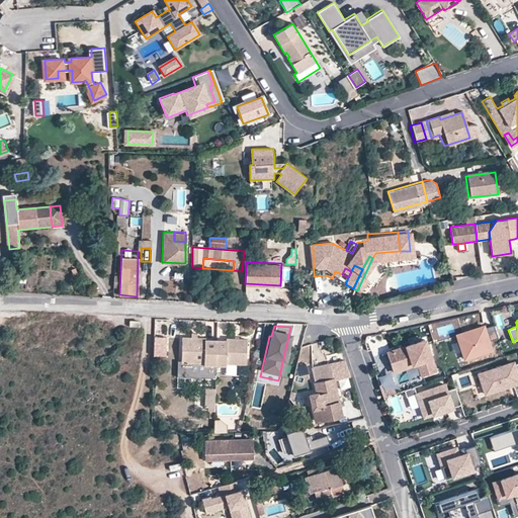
[(499,339),(494,326),(485,329),(484,327),(457,336),(465,360),(492,351),(489,342),(499,339)]
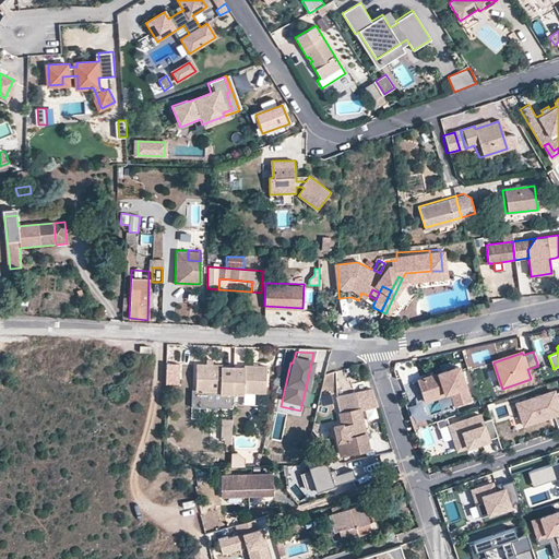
[(402,383),(412,381),(408,363),(397,365),(402,383)]
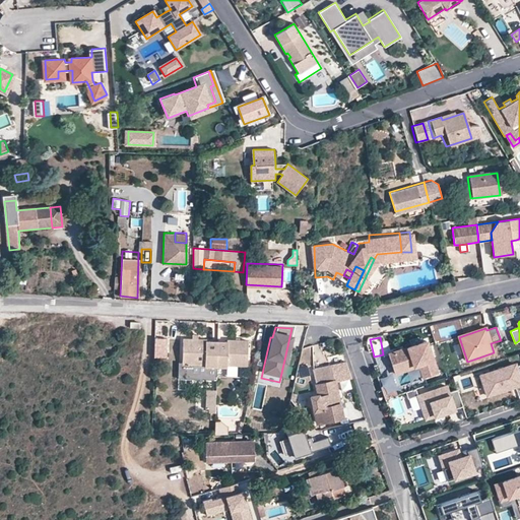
[(409,341),(410,346),(423,342),(421,337),(409,341)]
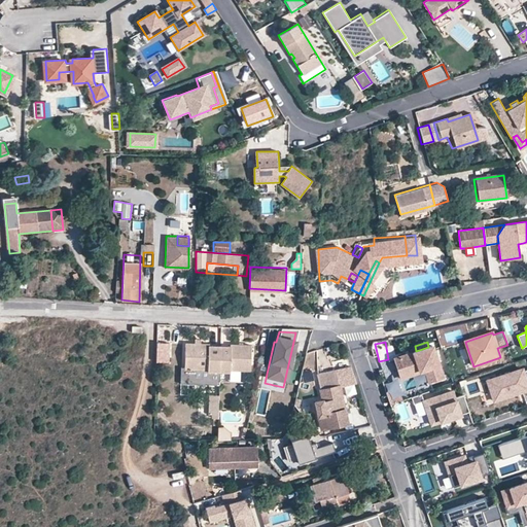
[(169,346),(156,346),(155,364),(168,365),(169,346)]
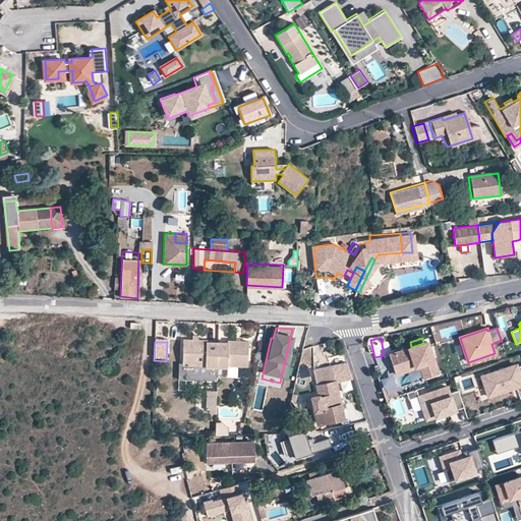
[(424,379),(439,374),(427,342),(423,343),(411,347),(389,355),(394,369),(414,363),(420,365),(420,366),(424,379)]
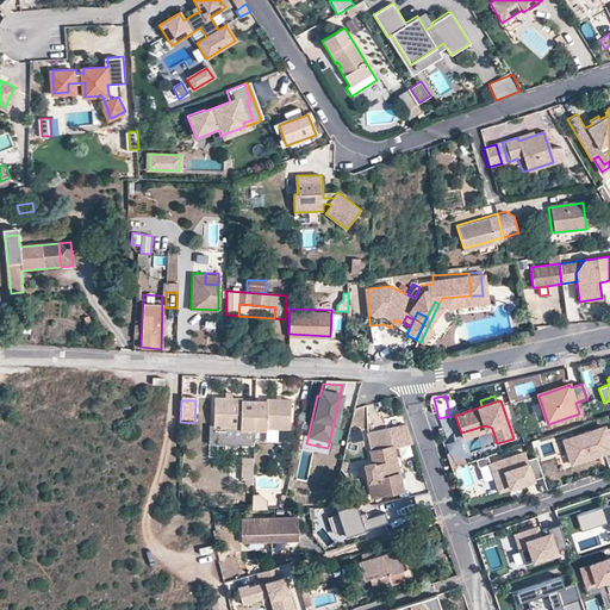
[(250,435),(250,404),(237,404),(237,402),(211,402),(210,431),(206,431),(206,447),(240,447),(240,434),(250,435)]
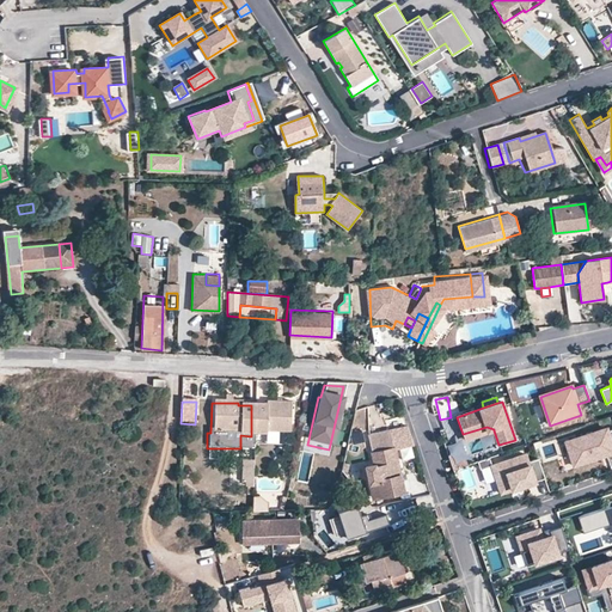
[(265,405),(251,405),(251,436),(264,436),(264,446),(288,447),(289,403),(265,403),(265,405)]
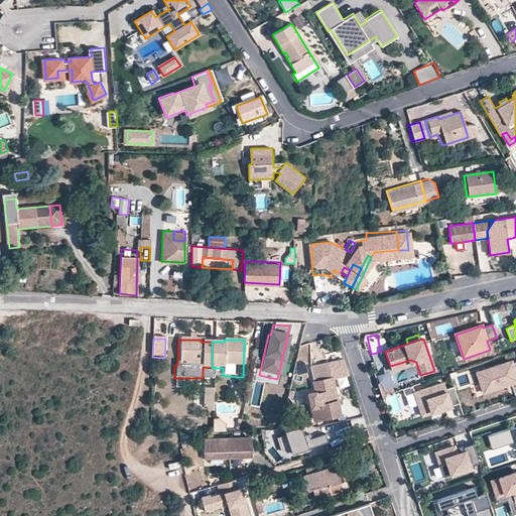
[(392,371),(416,363),(416,362),(410,360),(390,366),(392,371)]
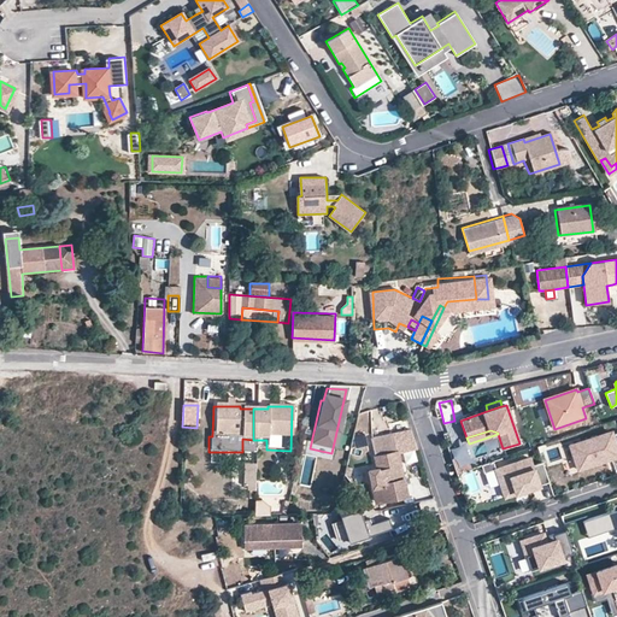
[(377,510),(409,504),(398,453),(415,451),(409,432),(370,440),(377,477),(371,479),(377,510)]
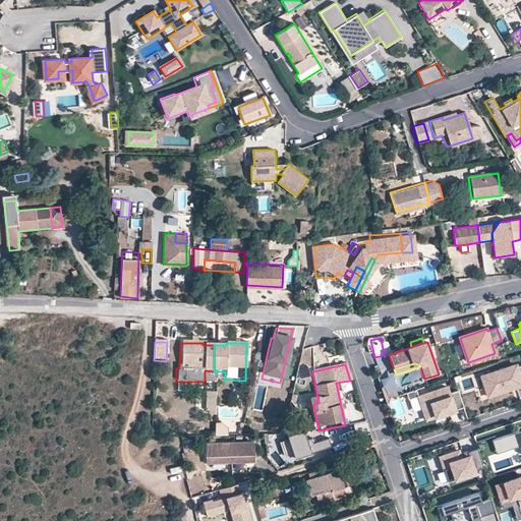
[(520,365),(517,367),(517,365),(481,377),(488,397),(520,386),(520,365)]
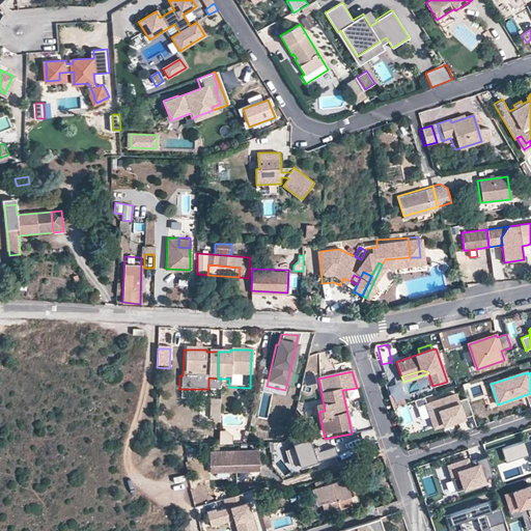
[(389,395),(393,408),(406,403),(403,397),(397,399),(395,393),(389,395)]
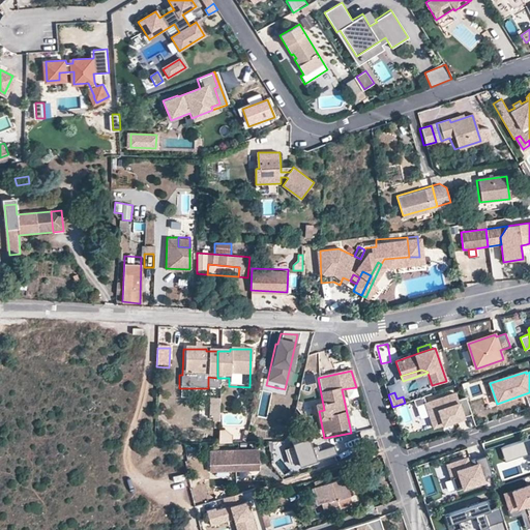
[(472,414),(466,398),(458,401),(455,393),(427,404),(434,428),(458,419),(457,417),(462,415),(463,417),(472,414)]
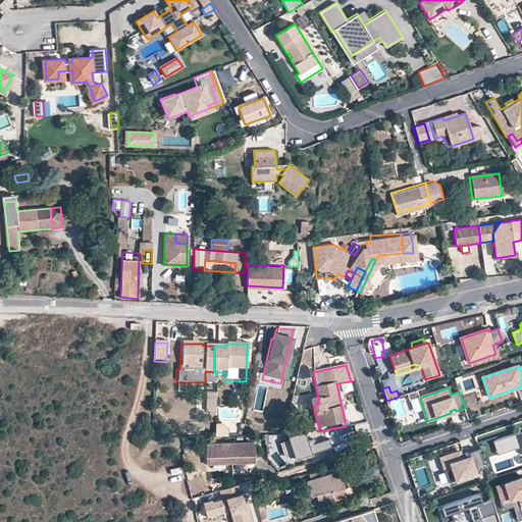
[(214,412),(214,394),(206,394),(206,412),(214,412)]
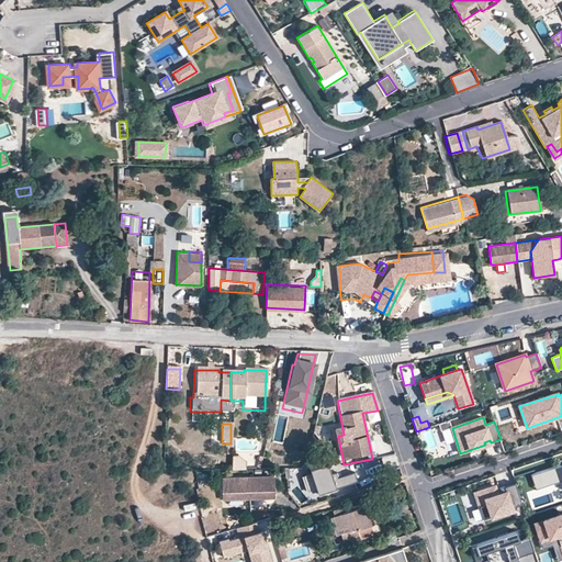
[(449,425),(441,427),(444,440),(452,439),(449,425)]
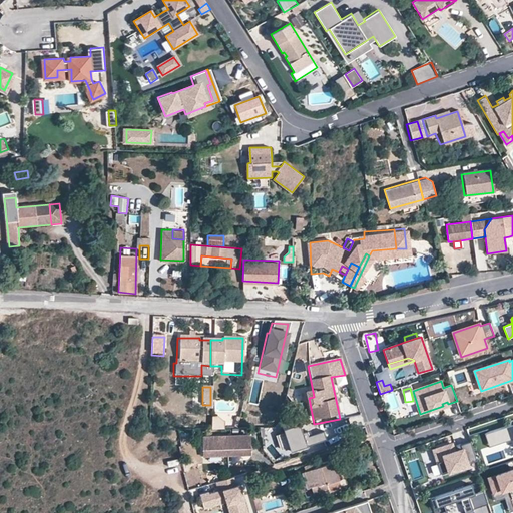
[(210,418),(210,430),(224,430),(224,425),(216,418),(210,418)]
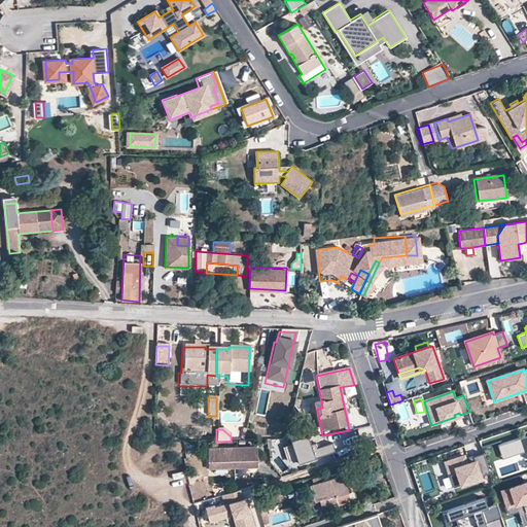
[(296,464),(334,452),(330,444),(315,449),(314,444),(309,445),(306,435),(289,441),(290,445),(283,447),(288,463),(295,460),(296,464)]
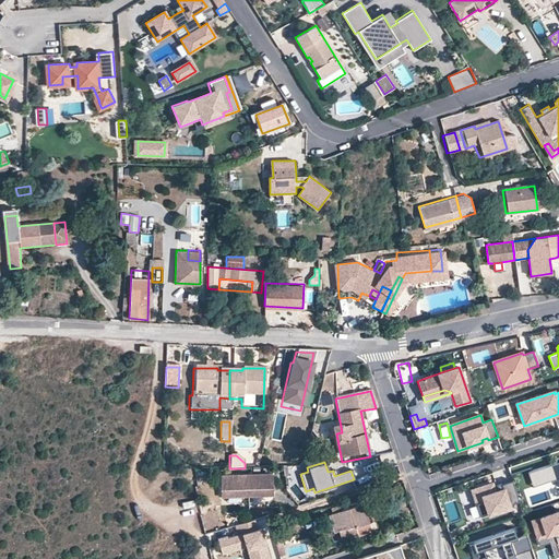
[(558,462),(528,473),(533,487),(558,478),(558,462)]
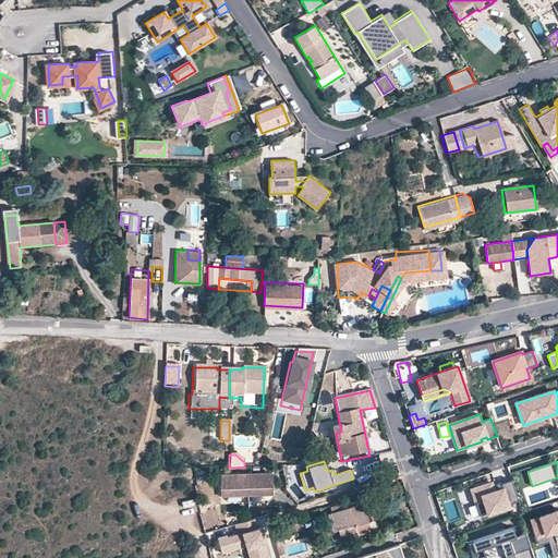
[(271,472),(223,474),(223,495),(273,493),(271,472)]
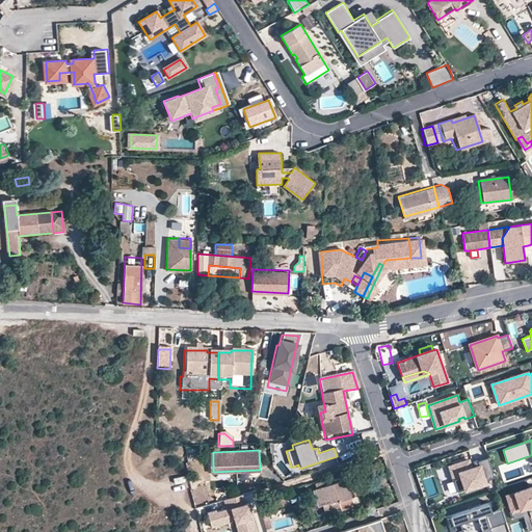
[(495,478),(488,458),(478,461),(479,466),(472,469),(470,464),(469,460),(449,467),(452,475),(457,474),(458,478),(454,480),(458,493),(485,483),(485,481),(495,478)]
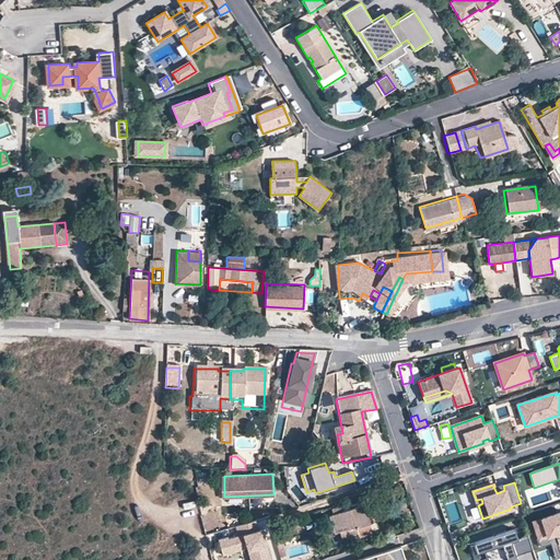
[(368,525),(370,525),(364,506),(333,516),(338,533),(354,527),(358,539),(371,535),(368,525)]
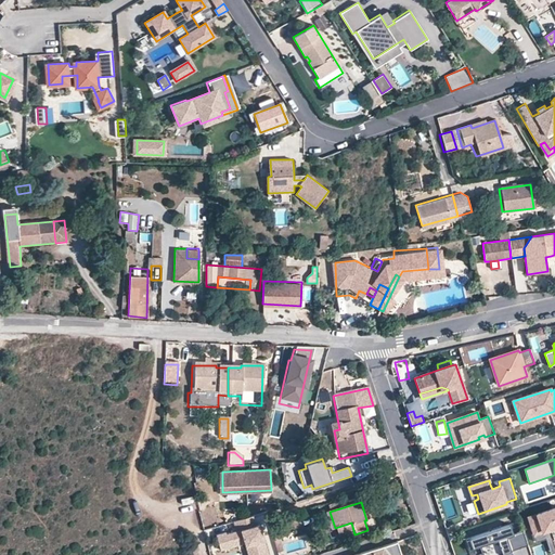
[(273,524),(291,518),(286,505),(269,512),(273,524)]
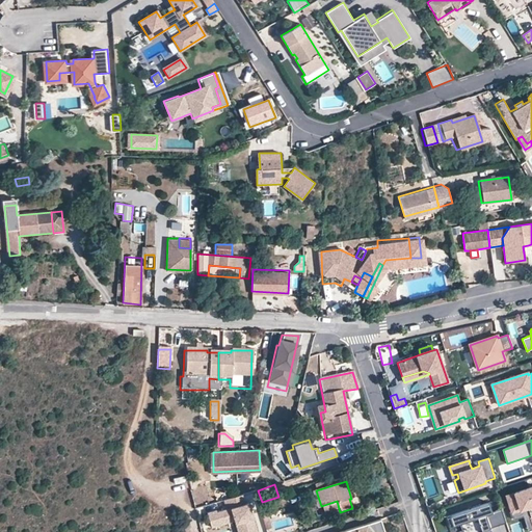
[(531,486),(507,496),(512,512),(528,507),(531,520),(531,486)]
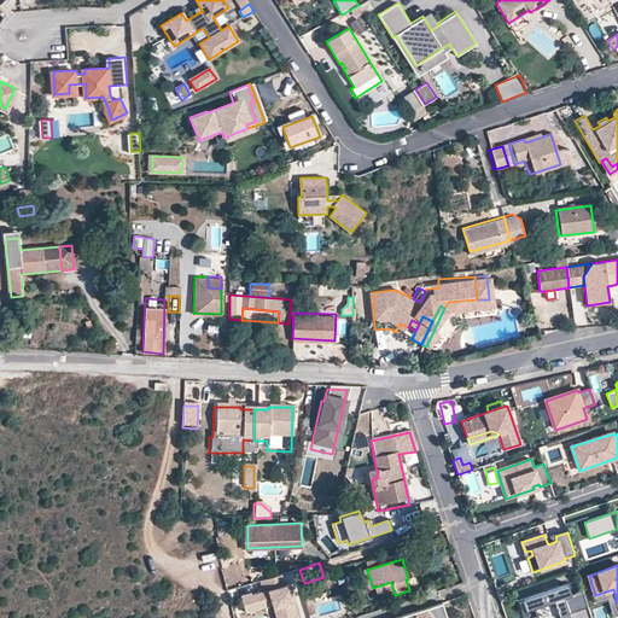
[(284,587),(280,576),(260,582),(262,593),(251,596),(250,594),(240,598),(245,614),(272,606),(273,610),(280,608),(283,617),(297,617),(287,586),(284,587)]
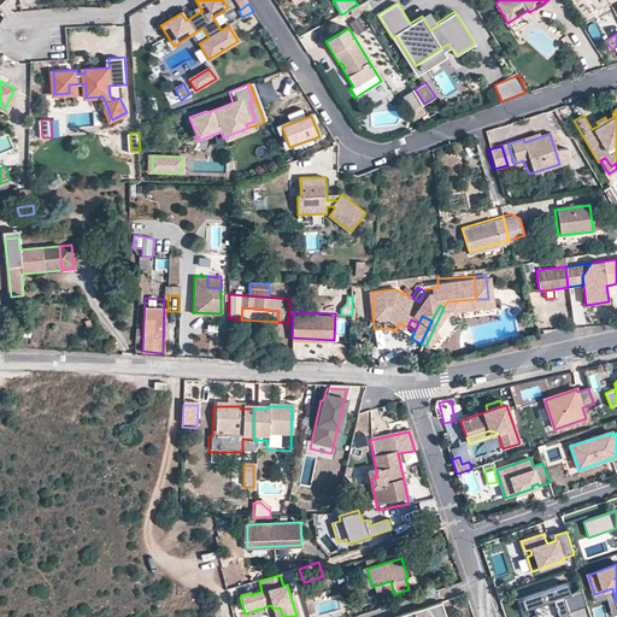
[(553,616),(587,606),(582,591),(571,594),(568,583),(518,600),(522,611),(534,607),(538,616),(553,616)]
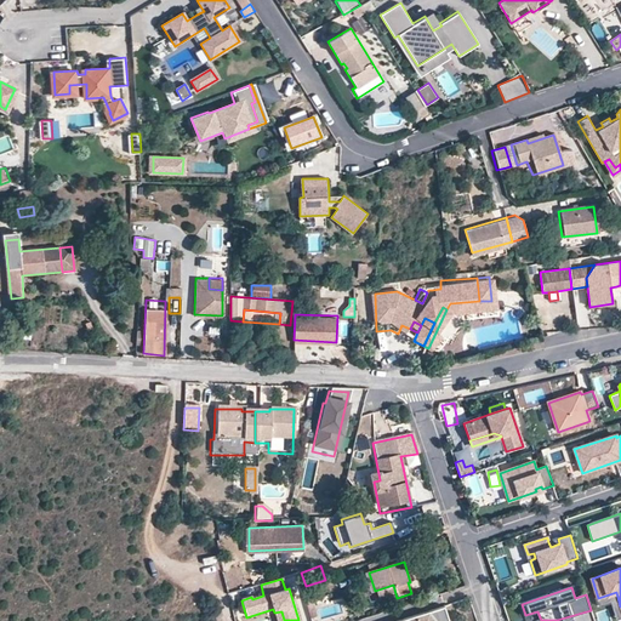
[(620,607),(616,592),(598,598),(602,608),(611,604),(616,620),(620,619),(620,607)]
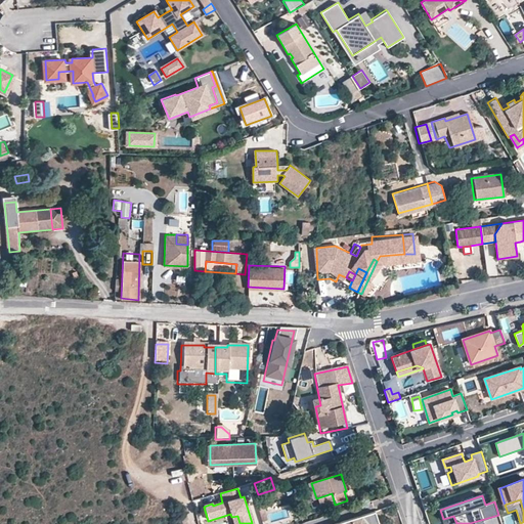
[(378,523),(374,512),(336,523),(378,523)]
